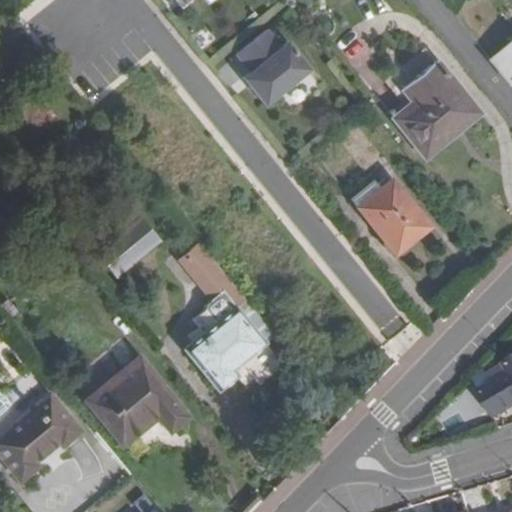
[(321,77),(293,37),(281,45),(269,28),(232,54),(268,106),(283,95),(287,101),(321,77)]
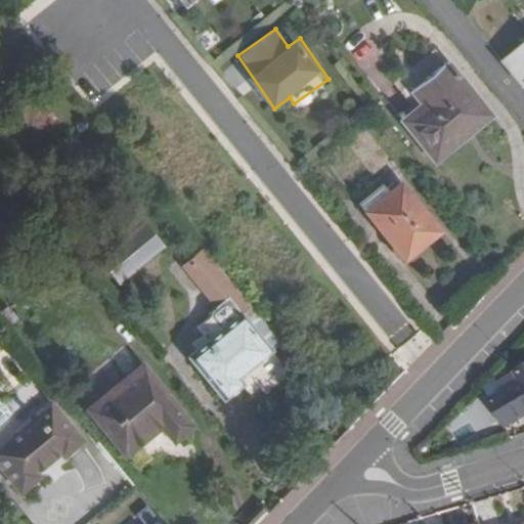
[(523,41),(499,61),(522,89),(523,86),(523,41)]
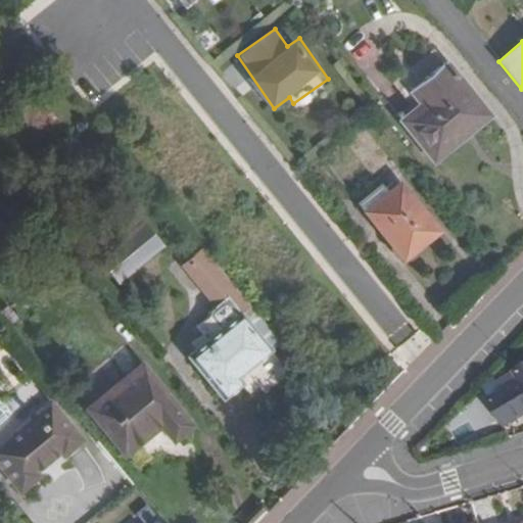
[(443,61),(424,77),(436,92),(421,105),(400,121),(432,160),(460,138),(453,129),(480,106),(443,61)]
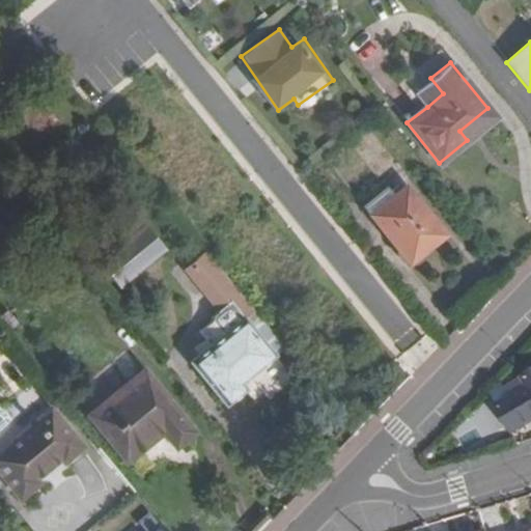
[(443,93),(430,78),(415,91),(427,107),(443,93)]
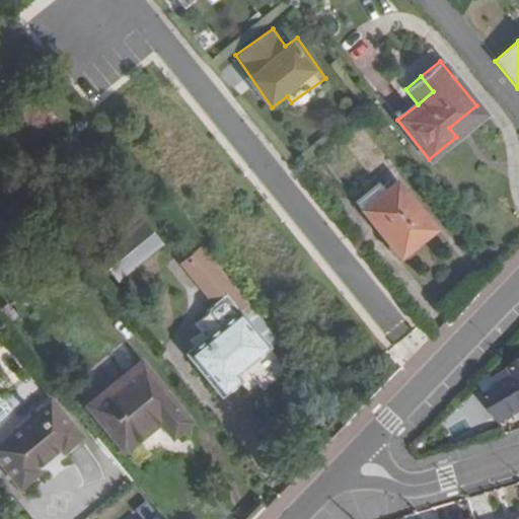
[(449,128),(456,137),(484,115),(476,105),(449,128)]
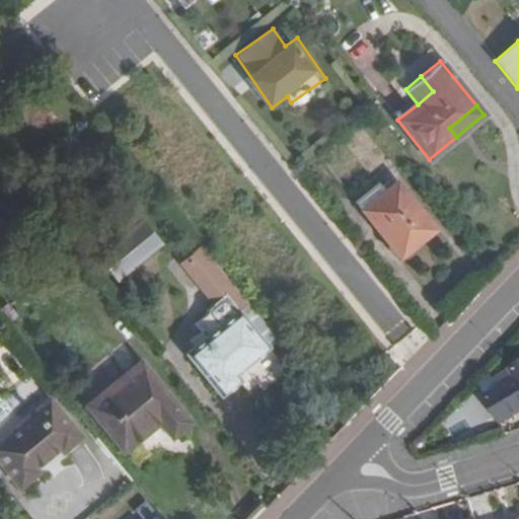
[(380,192),(358,211),(399,262),(438,230),(396,178),(380,192)]
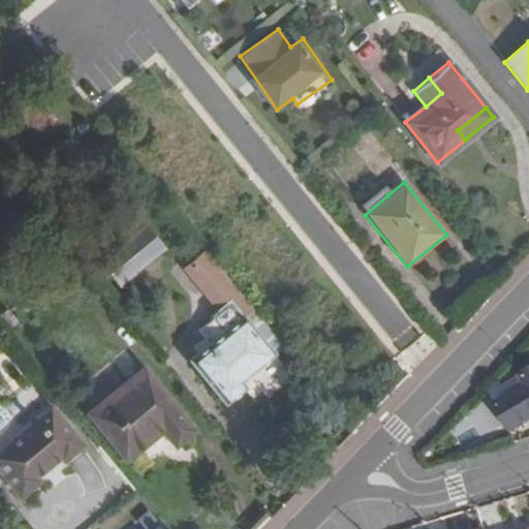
[(365,215),(387,195),(381,187),(359,207),(365,215)]
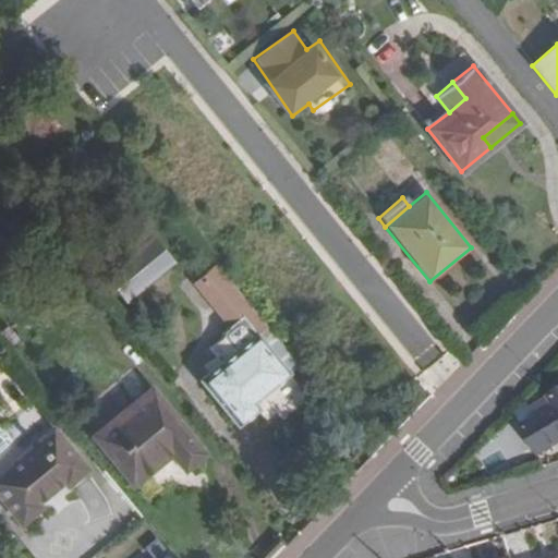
[(130,304),(177,259),(154,235),(107,279),(130,304)]
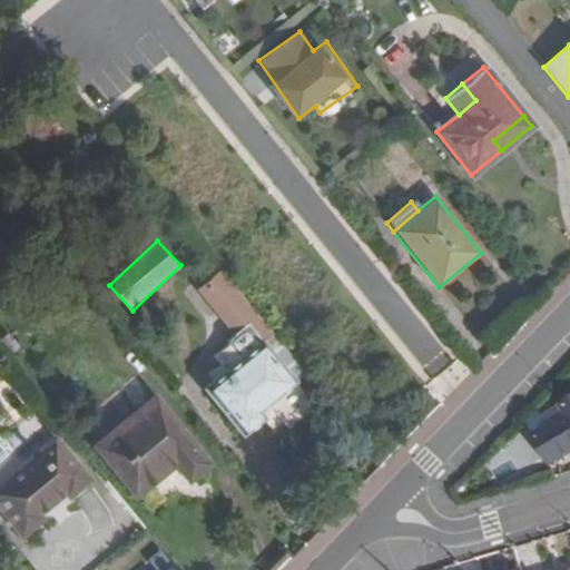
[(203,390),(242,438),(263,421),(256,414),(294,382),(259,342),(203,390)]
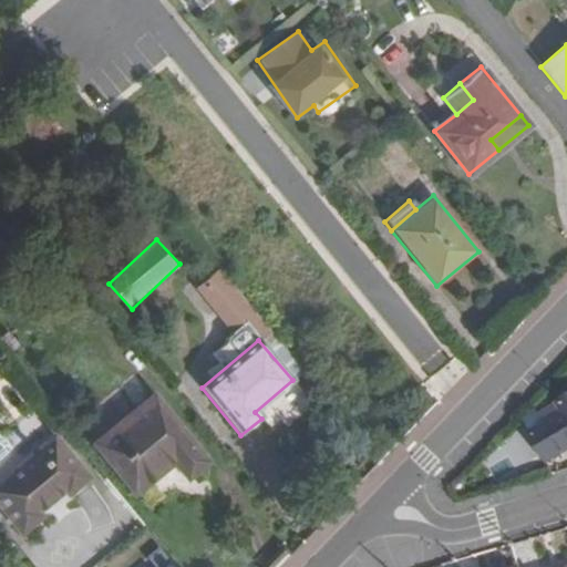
[(134,493),(173,462),(186,478),(205,463),(151,399),(95,447),(134,493)]
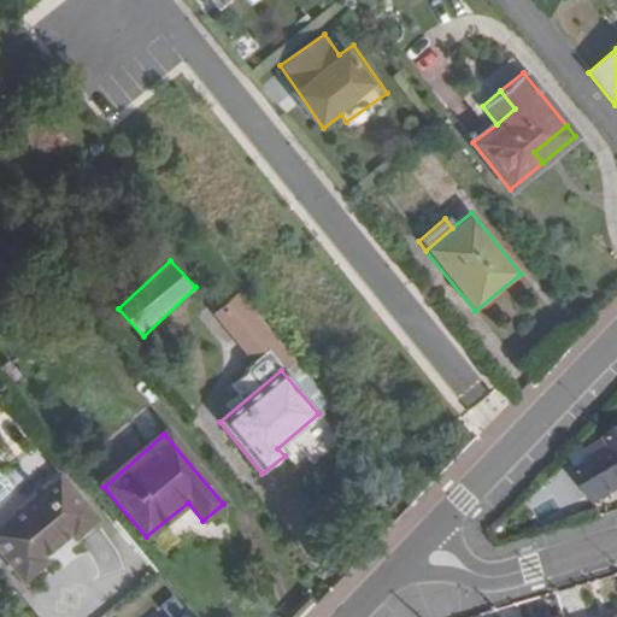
[(616,435),(610,440),(615,450),(580,471),(597,501),(616,489),(616,435)]
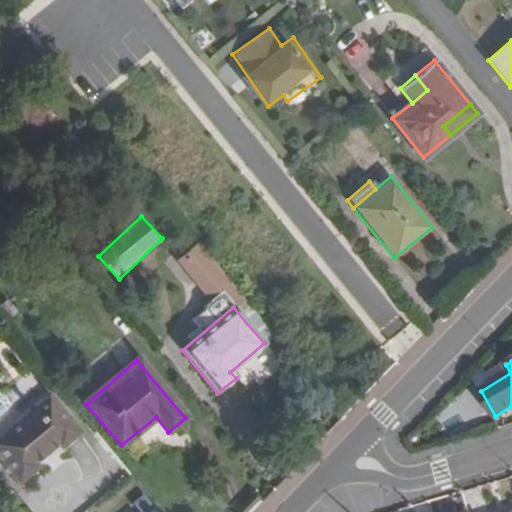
[(61,445),(77,432),(47,397),(21,419),(0,394),(0,456),(20,480),(35,468),(31,463),(58,441),(61,445)]
